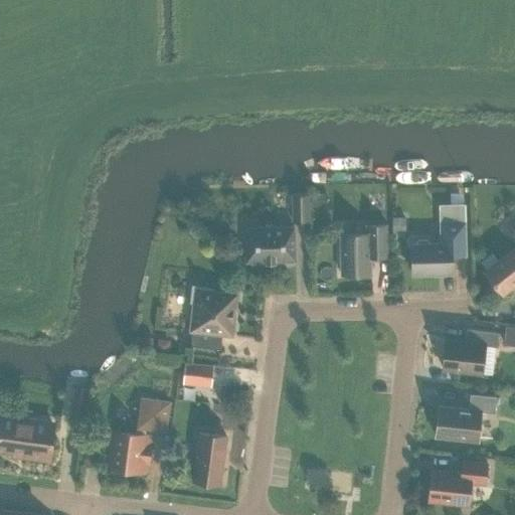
[(292,194),(293,222),(309,221),(308,193),(292,194)]
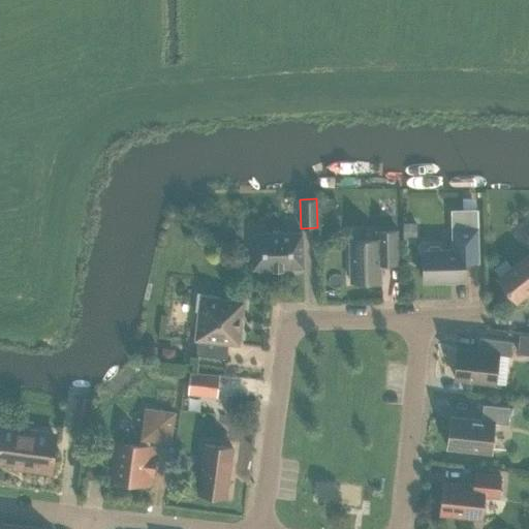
[(335,211),(334,198),(318,198),(318,212),(335,211)]
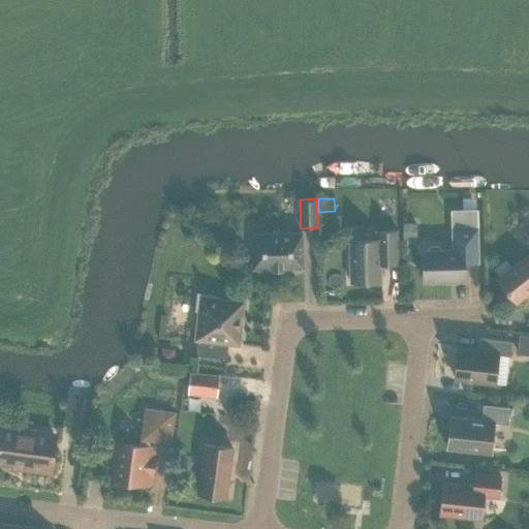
[(528,232),(528,219),(525,215),(519,222),(523,226),(518,231),(524,238),(528,232)]
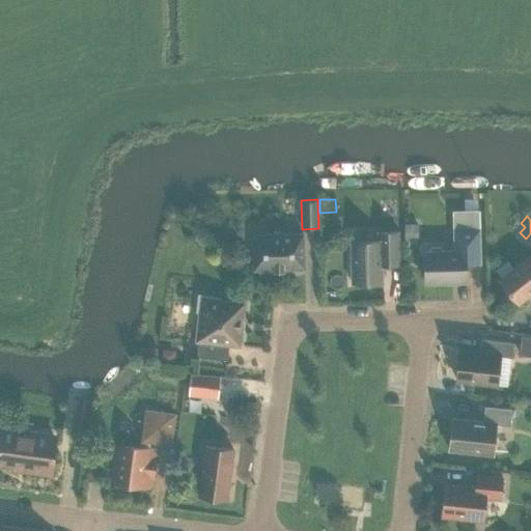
[(416,224),(404,224),(404,240),(416,240),(416,224)]
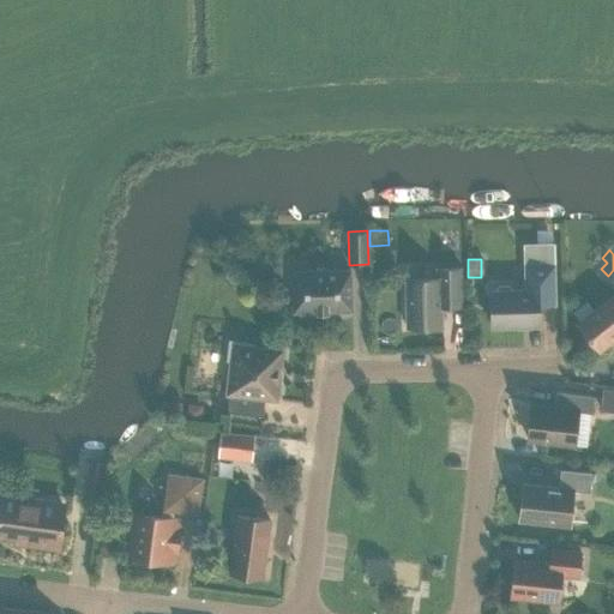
[(443,326),(443,307),(462,306),(461,268),(437,269),(437,278),(405,278),(407,326),(443,326)]
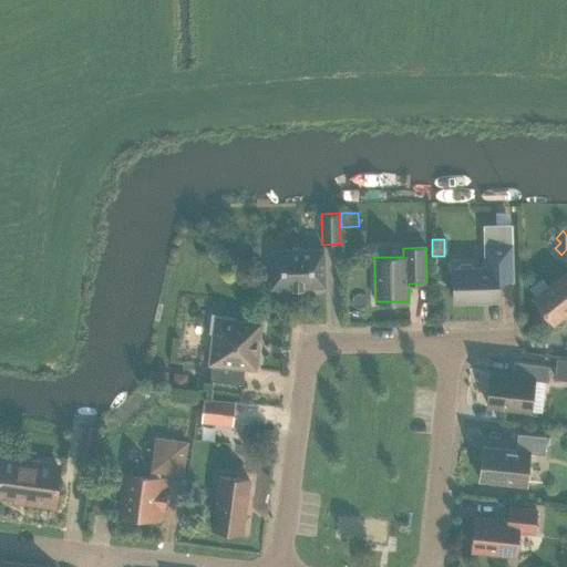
[(453,270),(454,300),(498,299),(498,280),(513,279),(512,247),(496,247),(497,269),(453,270)]
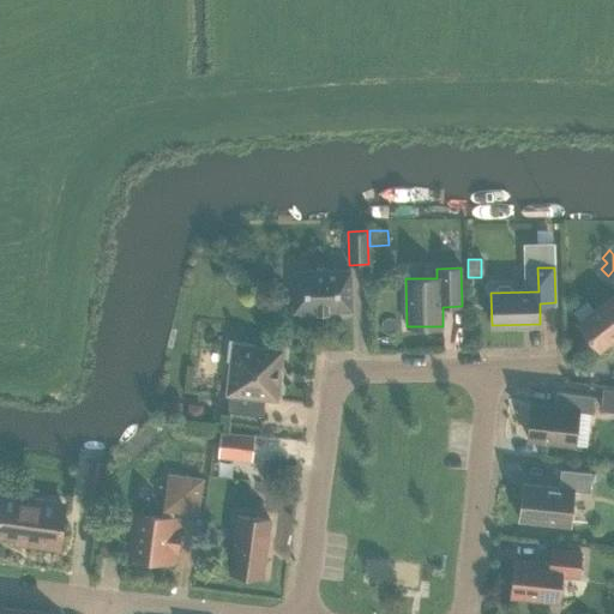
[(327,313),(327,311),(351,311),(350,270),(292,271),(293,312),(317,312),(317,313),(327,313)]
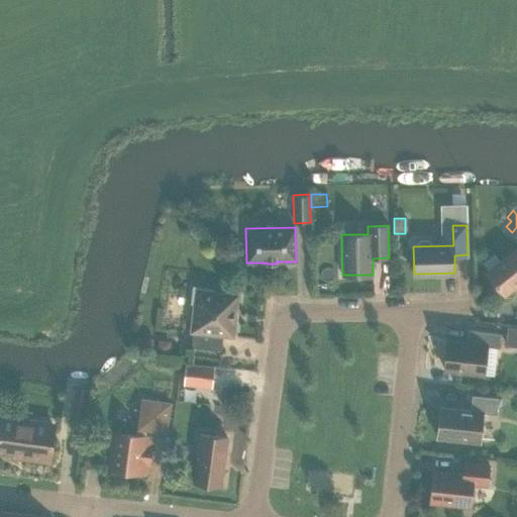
[(516,246),(486,272),(505,296),(516,285),(516,246)]
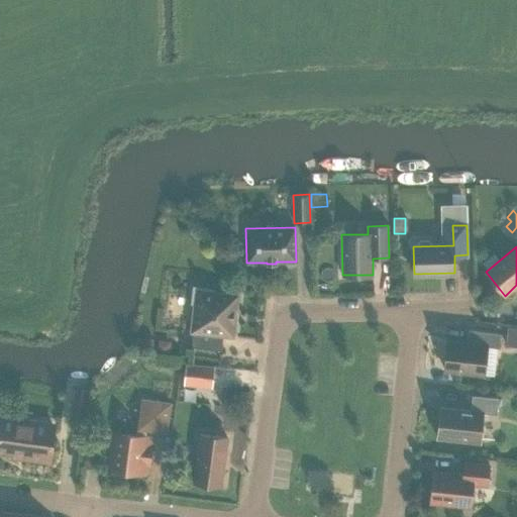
[(237,295),(213,292),(213,289),(194,287),(192,303),(194,303),(191,331),(193,332),(191,346),(221,350),(223,335),(233,336),(237,295)]
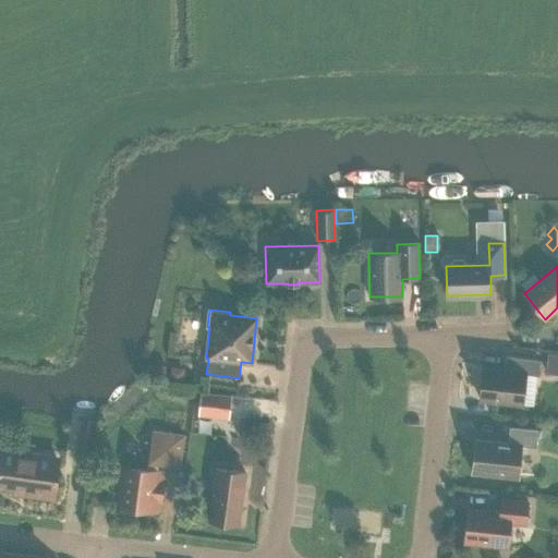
[(557,352),(547,352),(545,374),(557,374),(557,352)]
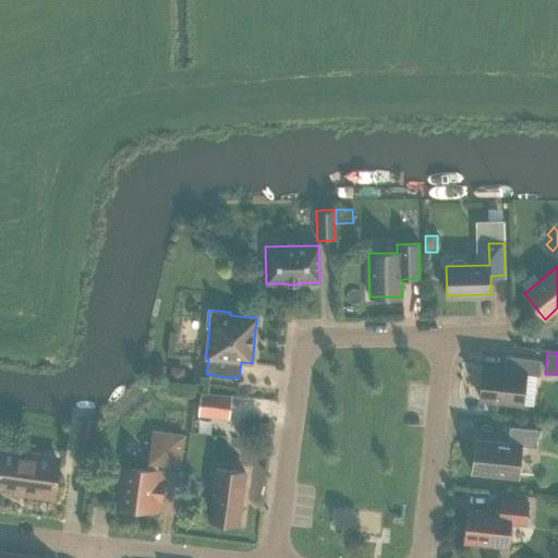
[(537,376),(540,360),(505,356),(504,372),(483,368),(480,399),(522,404),(525,374),(537,376)]
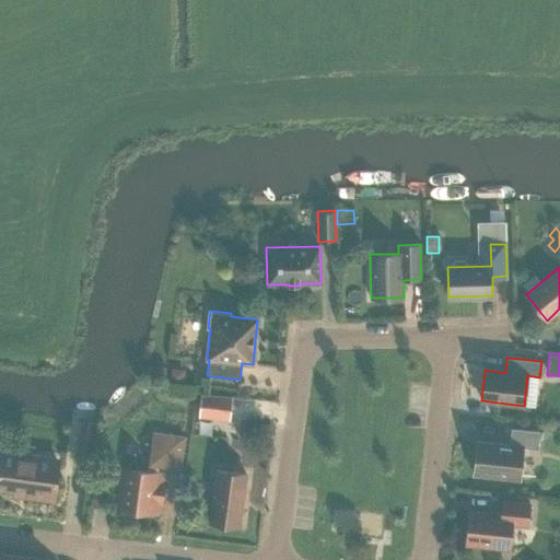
[(146,378),(159,380),(161,366),(147,364),(146,378)]
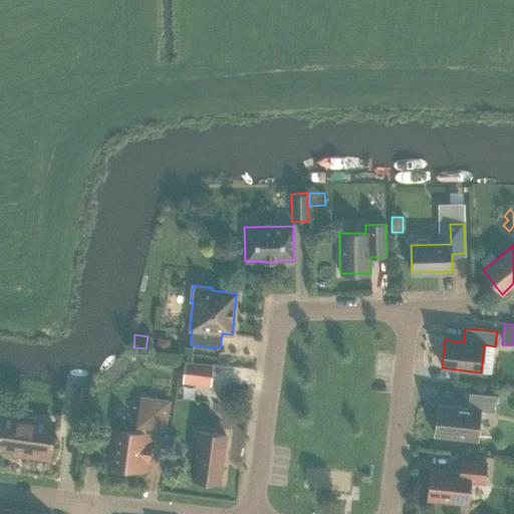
[(157,338),(156,350),(169,350),(170,338),(157,338)]
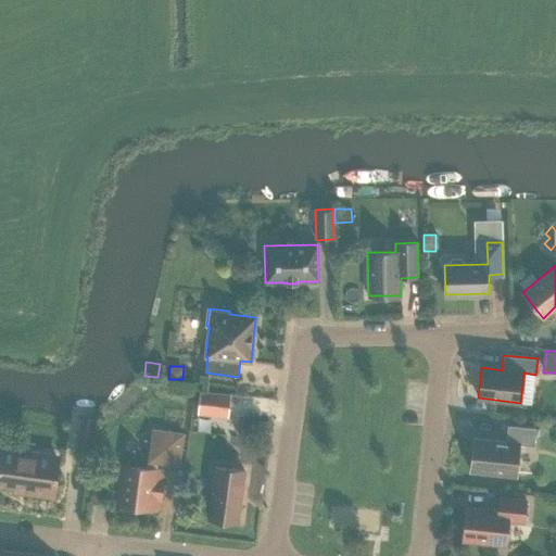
[(229,394),(199,391),(197,414),(227,417),(229,394)]
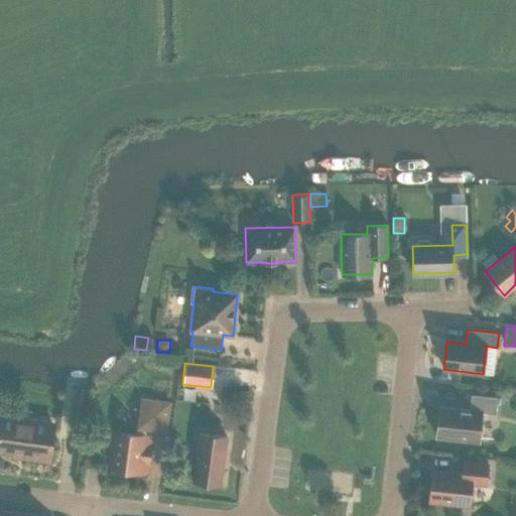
[(483,412),(495,413),(497,397),(471,394),(470,410),(439,406),(436,437),(479,442),(483,412)]
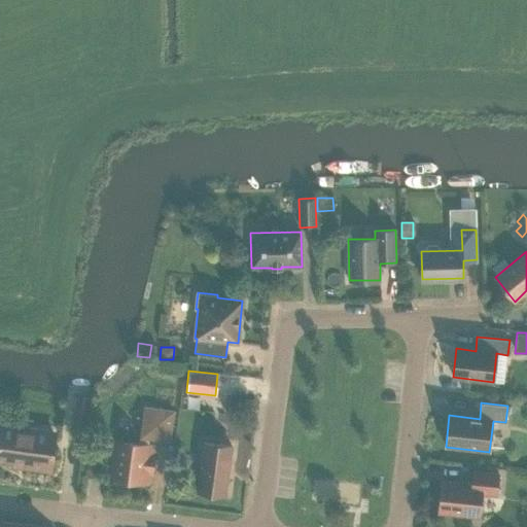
[(174,411),(144,407),(139,443),(108,438),(103,479),(151,486),(156,445),(147,444),(148,437),(170,441),(174,411)]
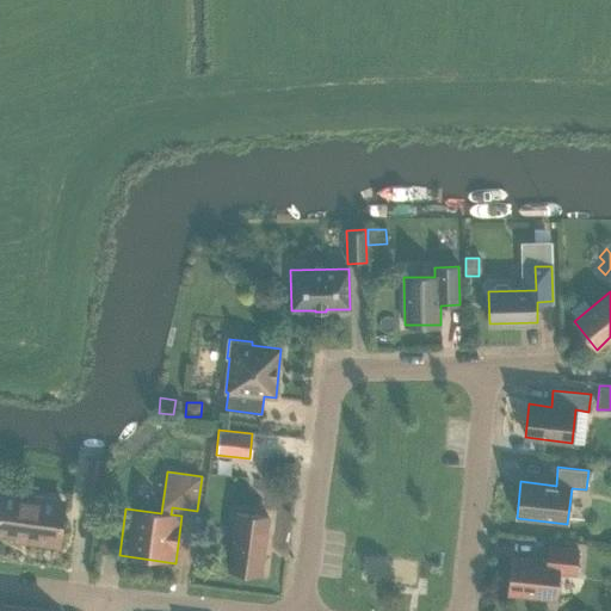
[(1,492),(0,495),(0,534),(31,538),(30,543),(59,548),(62,524),(57,523),(61,499),(1,492)]
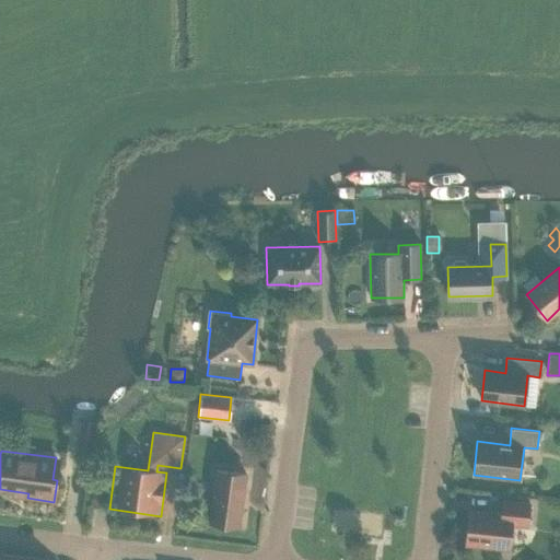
[(214,483),(210,523),(238,526),(244,487),(214,483)]
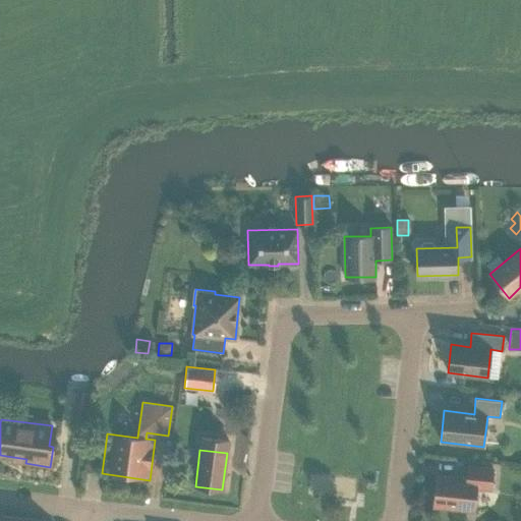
[(476,488),(490,489),(493,468),(468,465),(467,478),(437,475),(433,507),(473,511),(476,488)]
